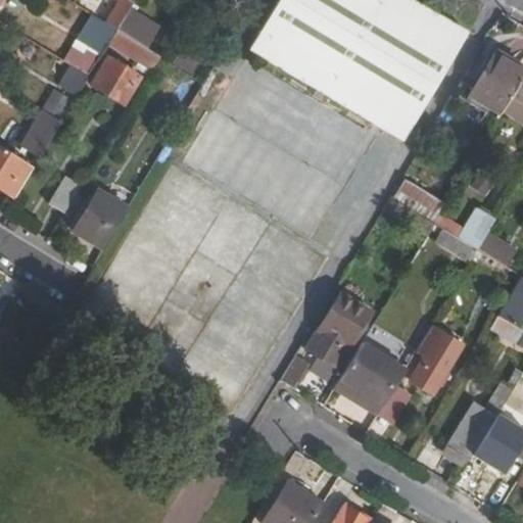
[(99,2),(91,15),(108,26),(116,31),(129,9),(134,0),(117,0),(111,10),(99,2)]
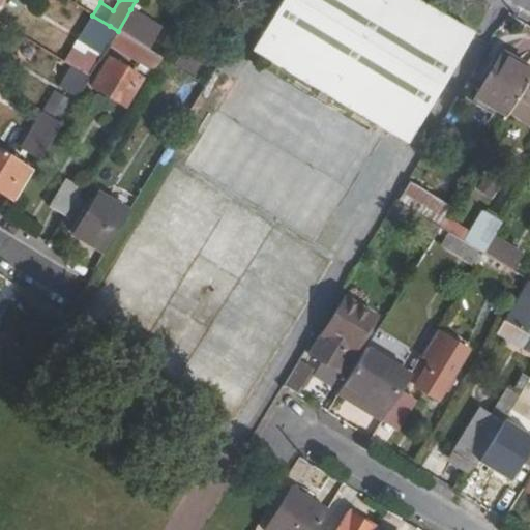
[(415,0),(282,0),(252,50),(403,142),(470,33),(415,0)]
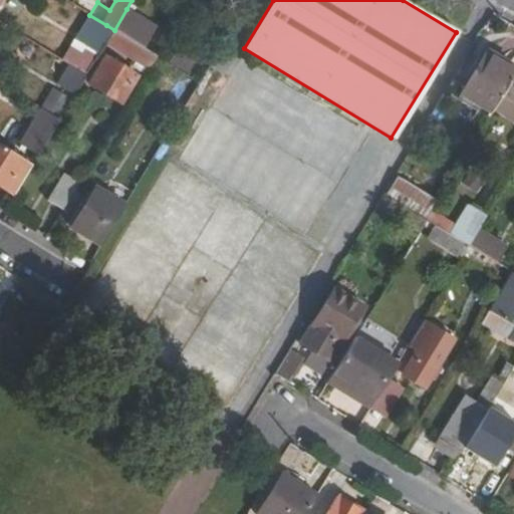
[(157,27),(126,9),(114,30),(145,48),(157,27)]
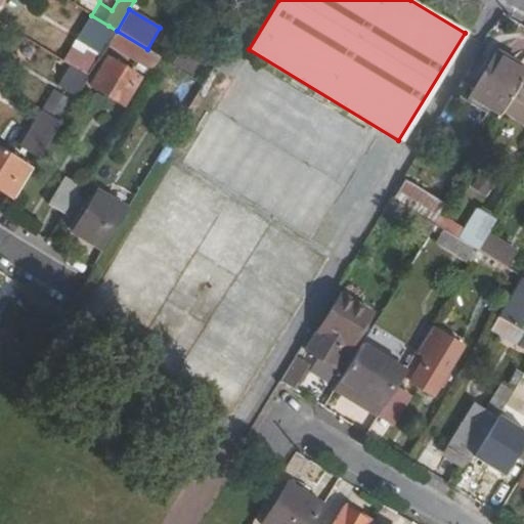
[(108,26),(99,41),(107,46),(108,44),(117,31),(108,26)]
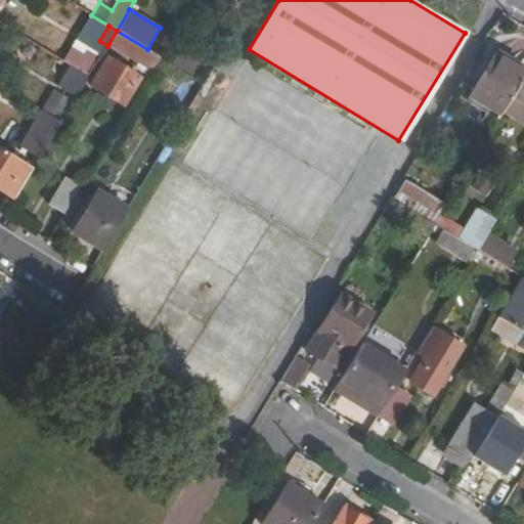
[(108,44),(151,71),(160,56),(147,49),(117,31),(108,44)]
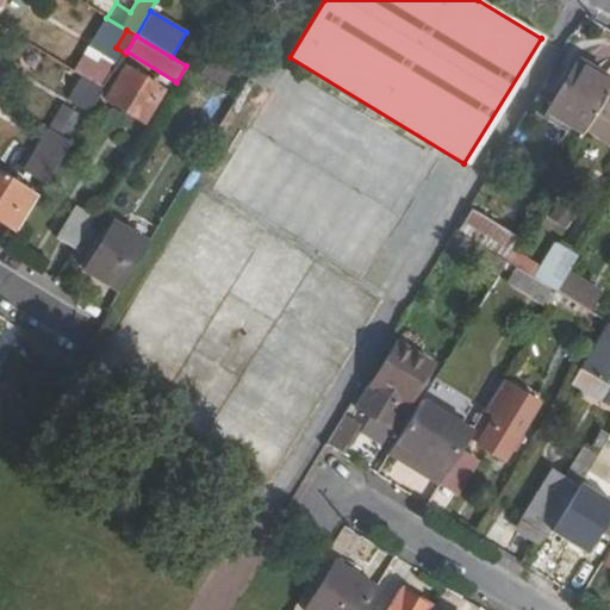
[(190,61),(221,80),(231,62),(199,44),(190,61)]
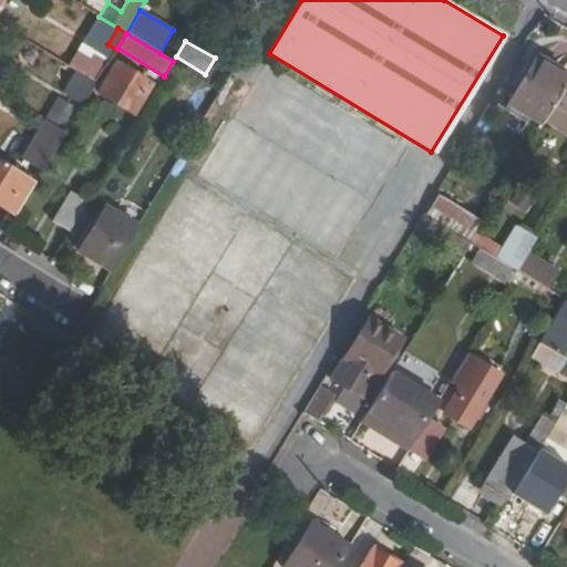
[(535,55),(508,101),(539,121),(546,111),(565,79),(566,76),(535,55)]
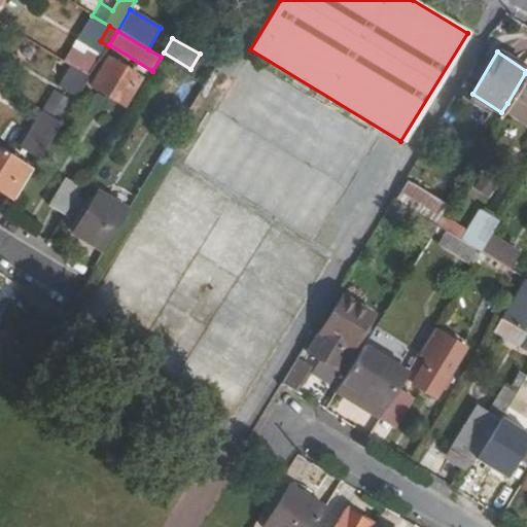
[(161,57),(188,73),(190,69),(164,53),(161,57)]
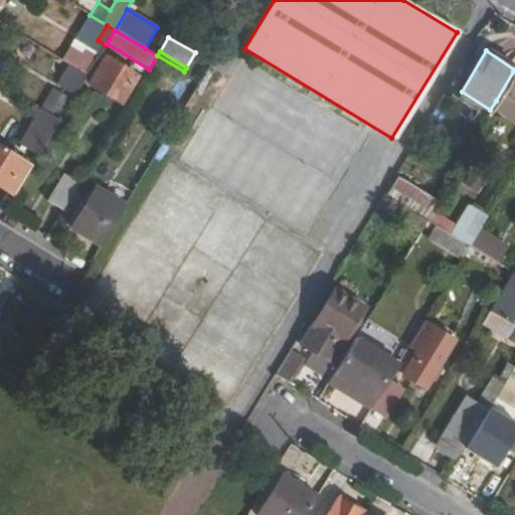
[(148,71),(172,87),(191,98),(200,81),(184,71),(157,55),(149,69),(148,71)]
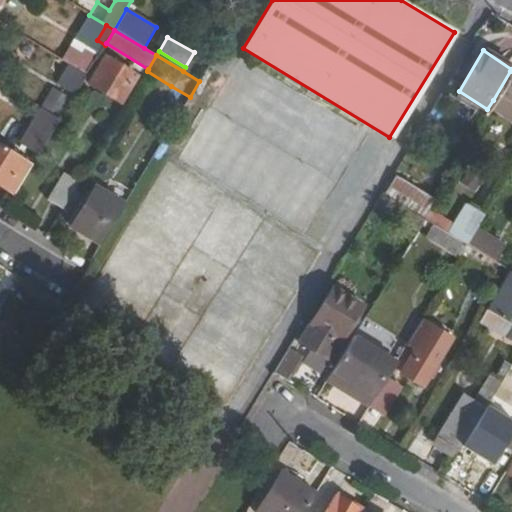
[(88,84),(121,104),(132,86),(117,77),(123,67),(105,56),(88,84)]
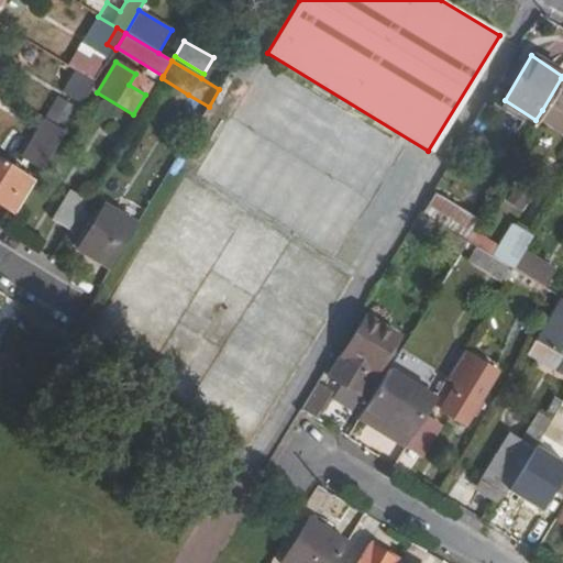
[(62,94),(83,103),(94,81),(72,72),(62,94)]
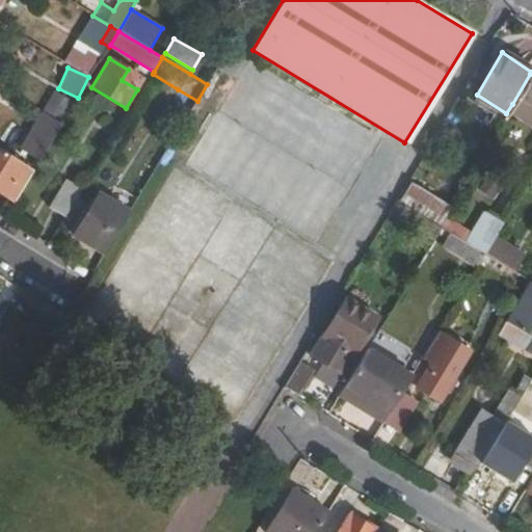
[(531,75),(530,74),(512,104),(531,116),(531,75)]
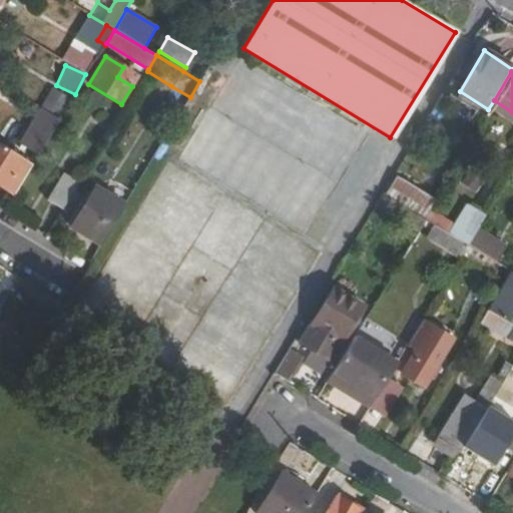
[(171,86),(159,107),(177,118),(190,97),(171,86)]
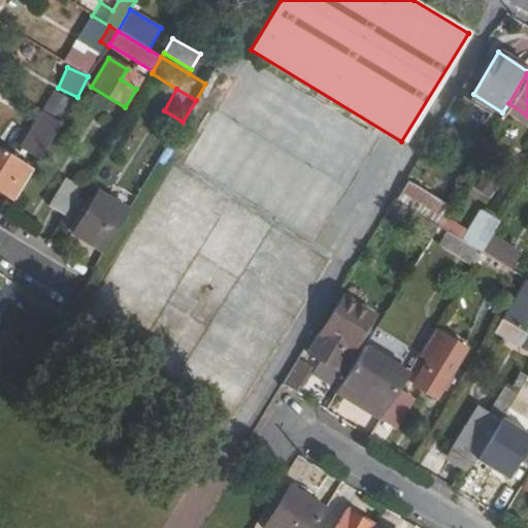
[(60,117),(70,99),(53,90),(43,107),(60,117)]
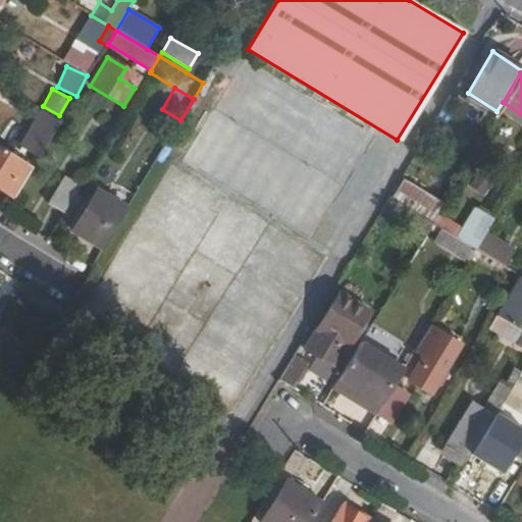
[(35,157),(58,121),(40,109),(16,145),(35,157)]
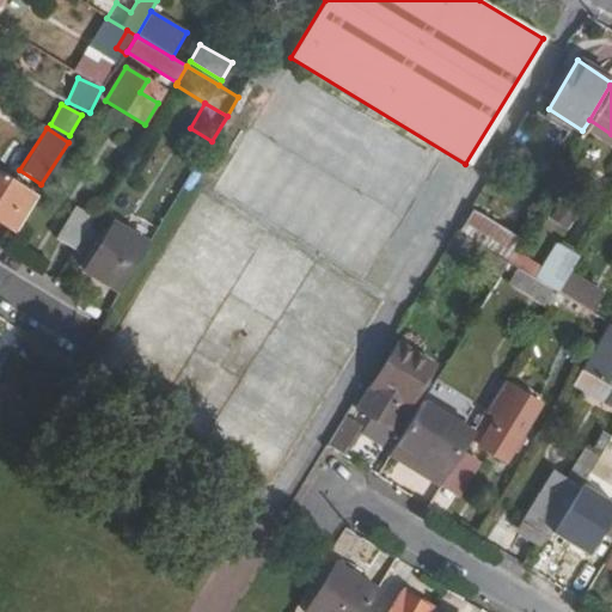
[(0,220),(18,231),(38,197),(0,173),(0,220)]
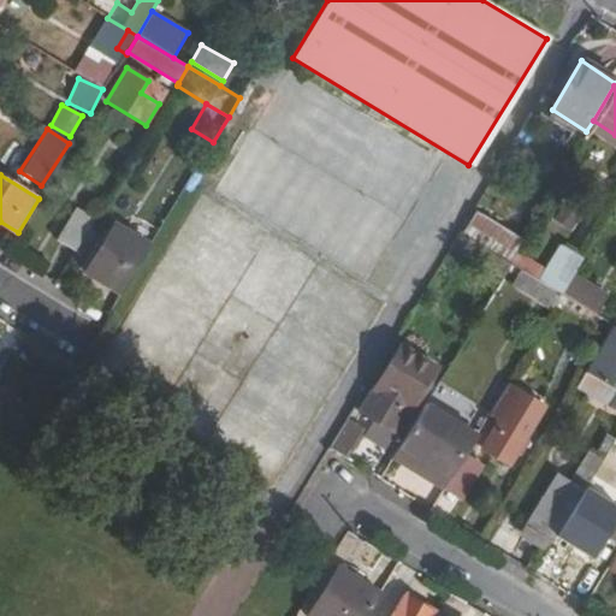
[(475,207),(458,234),(499,258),(515,231),(475,207)]
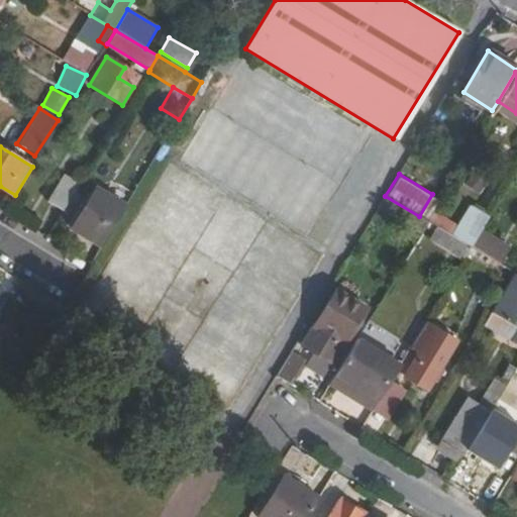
[(64,175),(47,201),(62,209),(77,184),(64,175)]
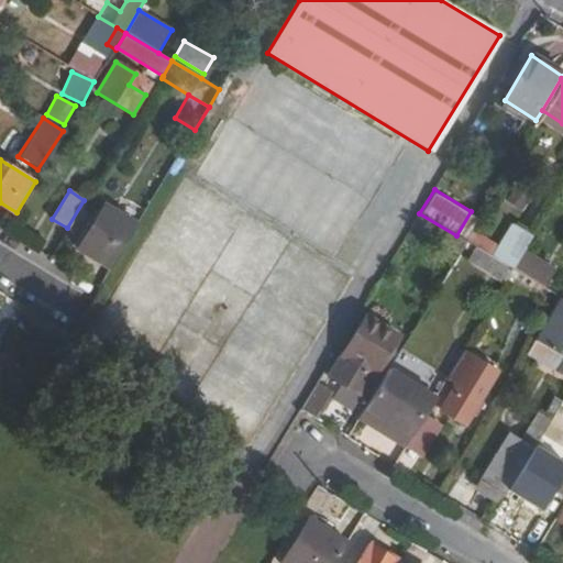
[(105,205),(77,249),(110,269),(136,224),(105,205)]
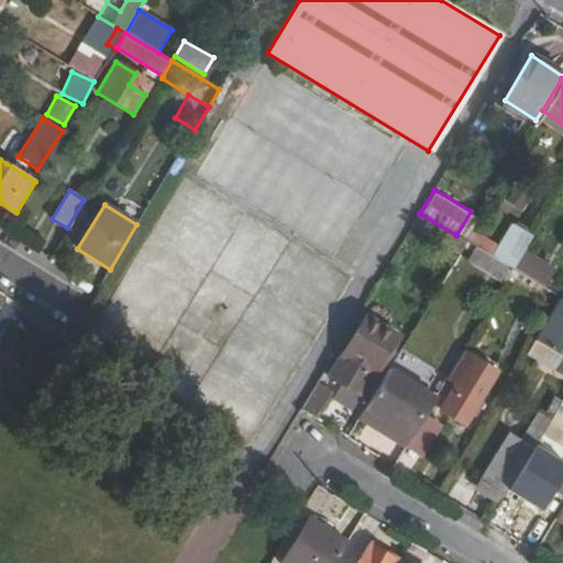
[(410,224),(456,252),(463,240),(456,235),(419,213),(418,211),(410,224)]
